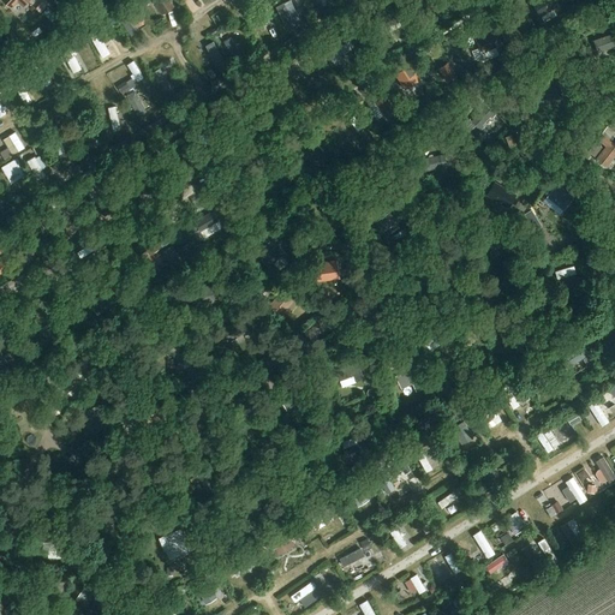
[(154,0),(155,0),(153,3),(161,16),(177,5),(173,0),(154,0)]
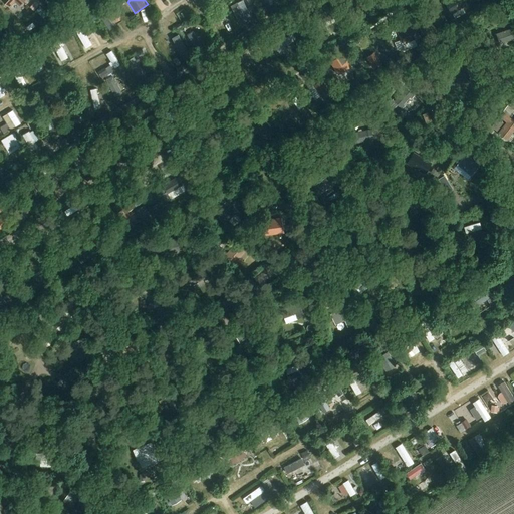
[(364,0),(362,2),(370,13),(392,0),(364,0)]
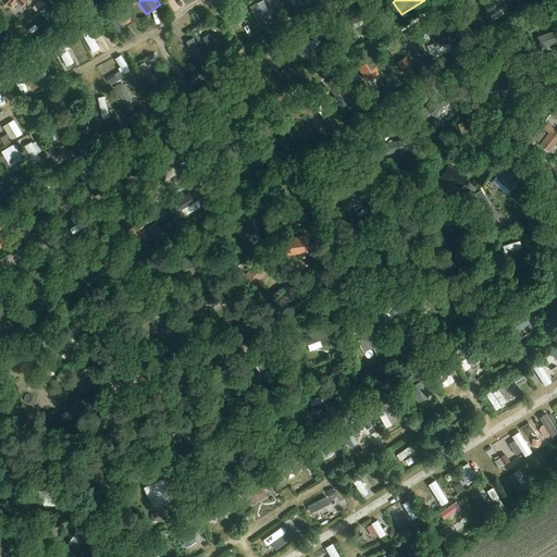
[(481,0),(490,15),(508,4),(505,0),(481,0)]
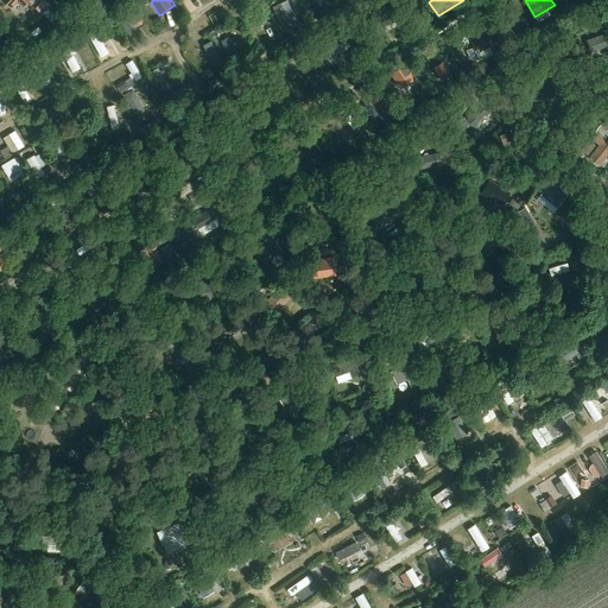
[(42,2),(36,8),(40,13),(46,6),(42,2)]
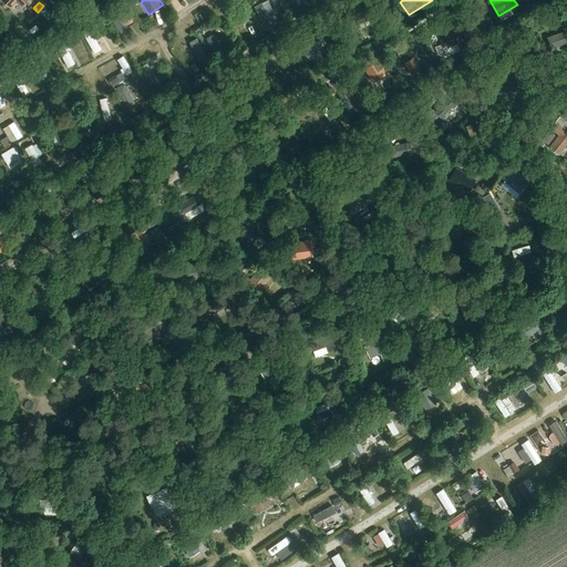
[(44,8),(40,12),(49,20),(52,16),(44,8)]
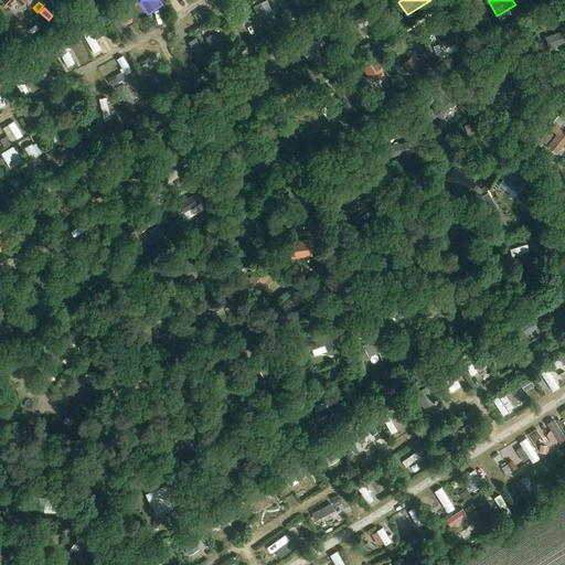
[(241,35),(249,32),(244,22),(247,20),(244,12),(232,18),(241,35)]
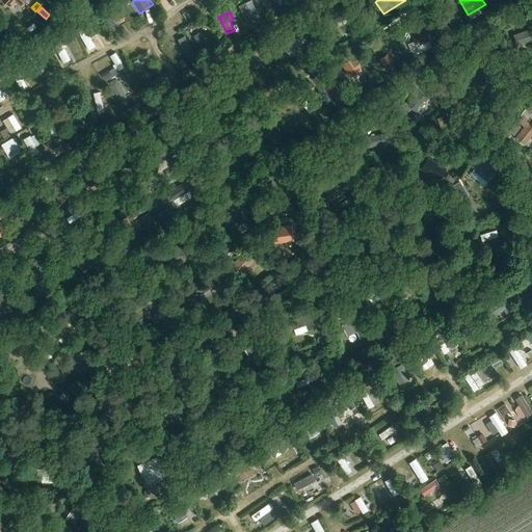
[(360,15),(337,28),(344,40),(368,28),(360,15)]
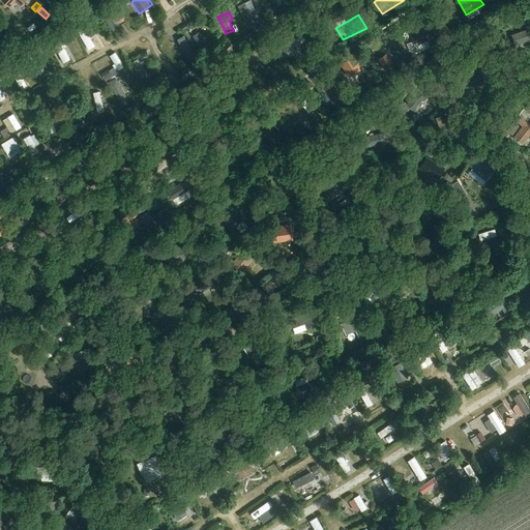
[(437,20),(431,23),(436,36),(448,31),(445,25),(440,27),(437,20)]
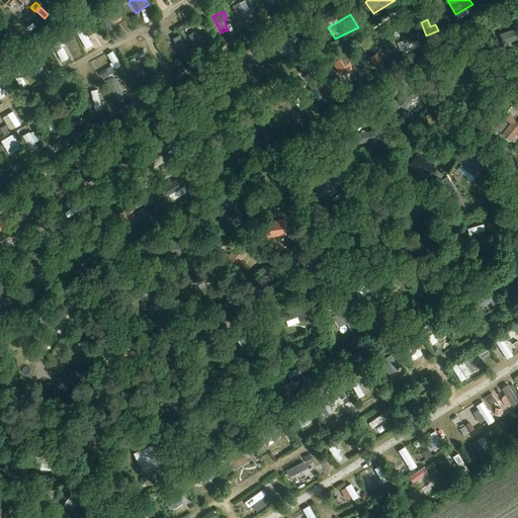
[(89,24),(83,26),(89,39),(95,36),(89,24)]
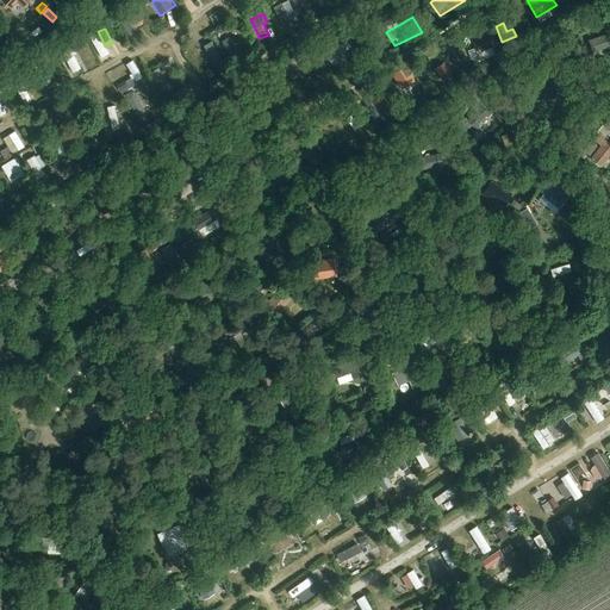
[(492,29),(472,37),(479,53),(499,44),(492,29)]
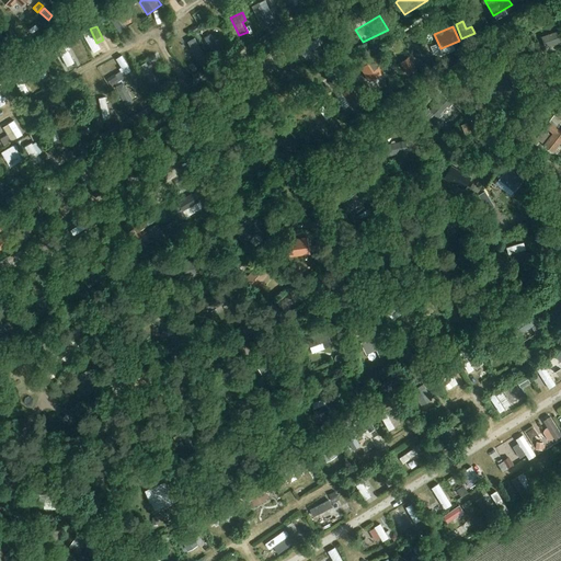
[(560,27),(541,35),(546,48),(560,42),(560,27)]
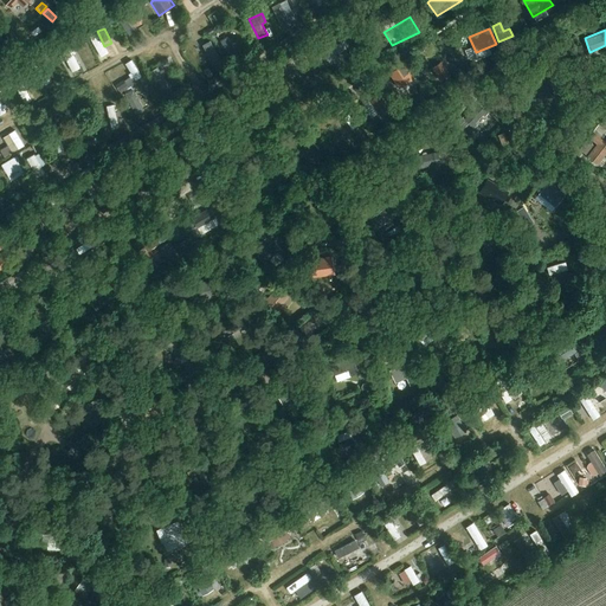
[(230,55),(238,51),(232,36),(224,38),(230,55)]
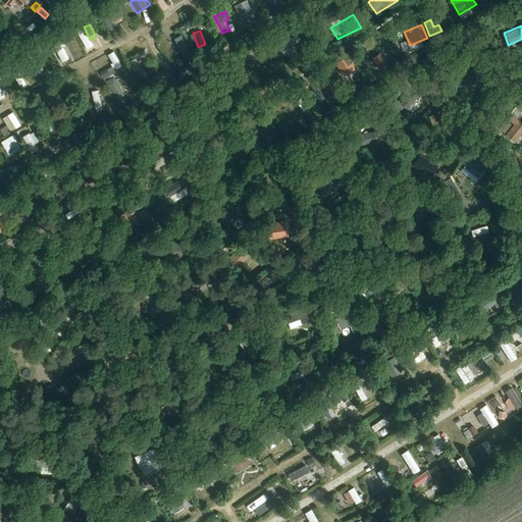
[(63,36),(72,50),(83,44),(75,33),(70,36),(68,32),(63,36)]
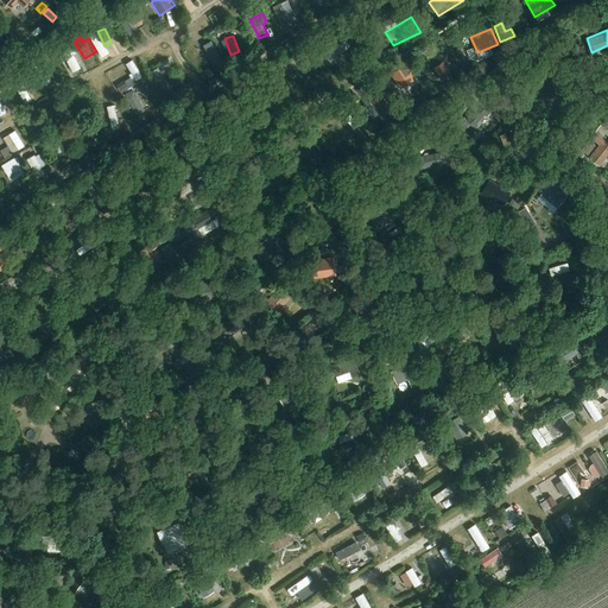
[(355,45),(330,43),(329,62),(352,65),(355,45)]
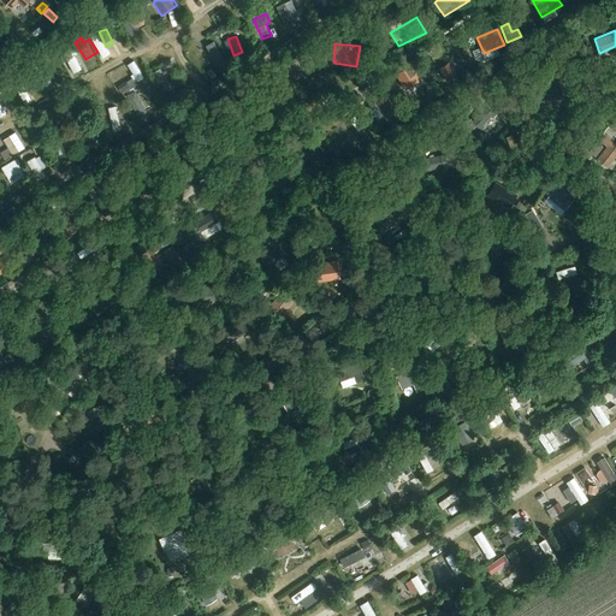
[(449,63),(442,67),(450,82),(457,77),(449,63)]
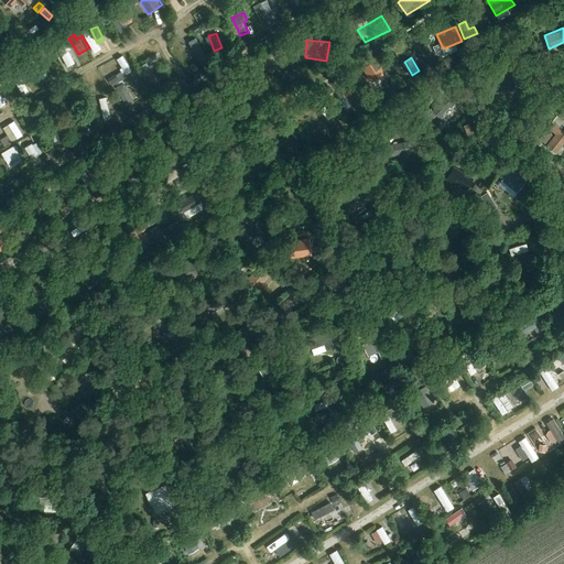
[(376,60),(364,68),(370,79),(383,72),(376,60)]
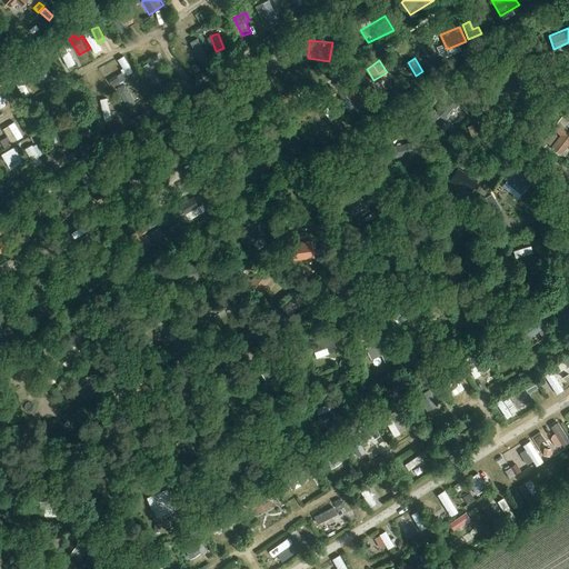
[(162,87),(169,81),(159,66),(151,71),(162,87)]
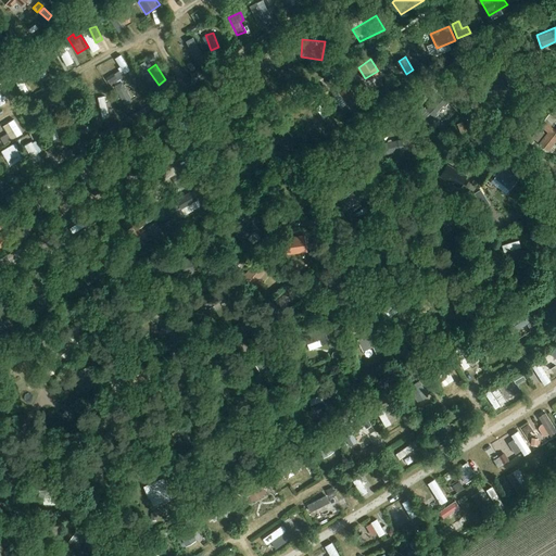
[(10,72),(0,74),(0,104),(8,102),(2,90),(5,89),(3,83),(12,78),(10,72)]
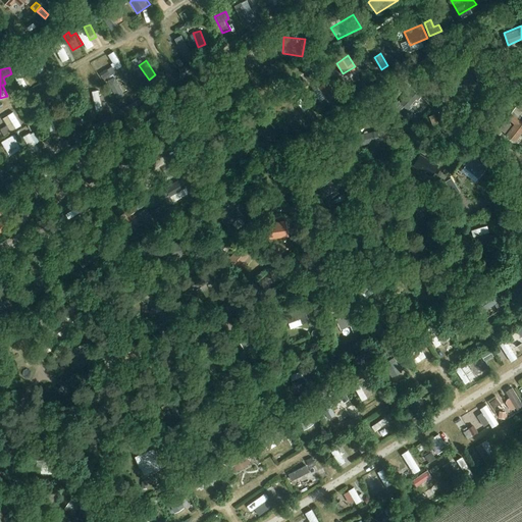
[(107,68),(100,72),(103,77),(110,73),(107,68)]
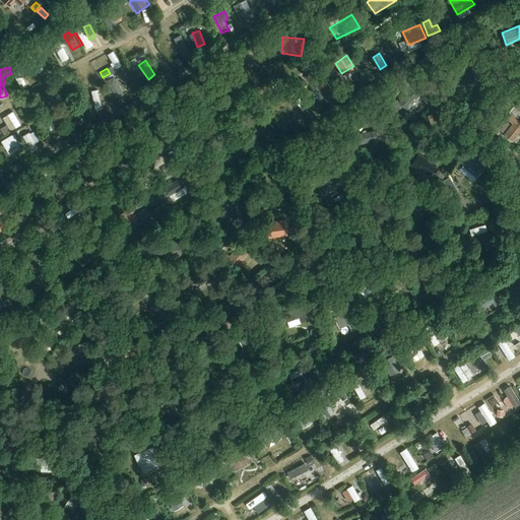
[(455,71),(455,83),(475,84),(476,73),(470,72),(455,71)]
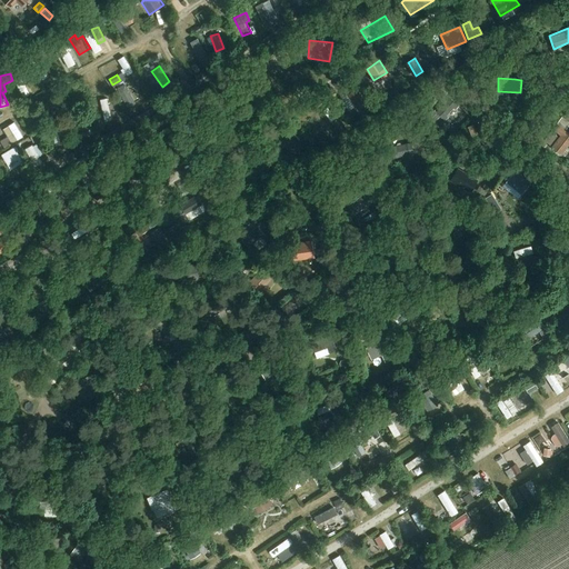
[(172,81),(165,86),(168,92),(176,88),(172,81)]
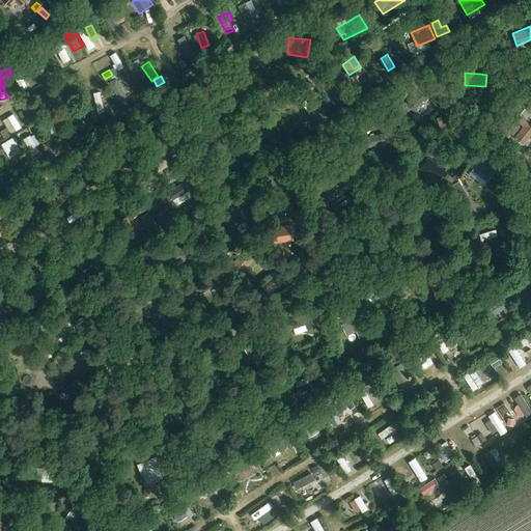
[(333,81),(324,88),(335,104),(344,96),(333,81)]
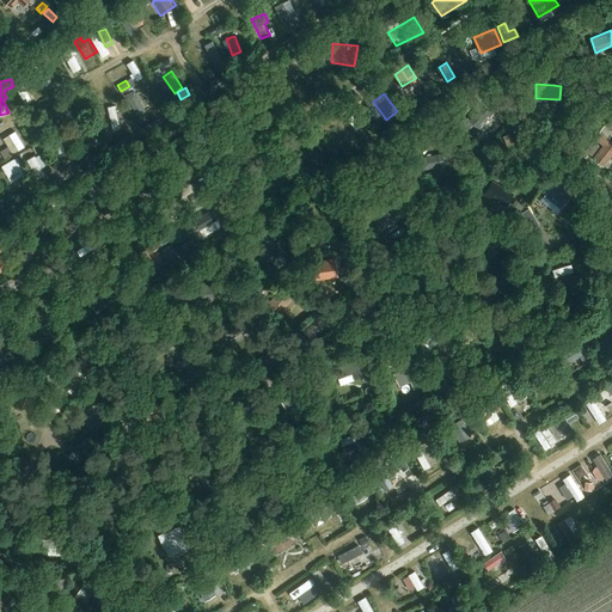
[(495,97),(490,102),(495,106),(499,103),(501,101),(495,96),(495,97)]
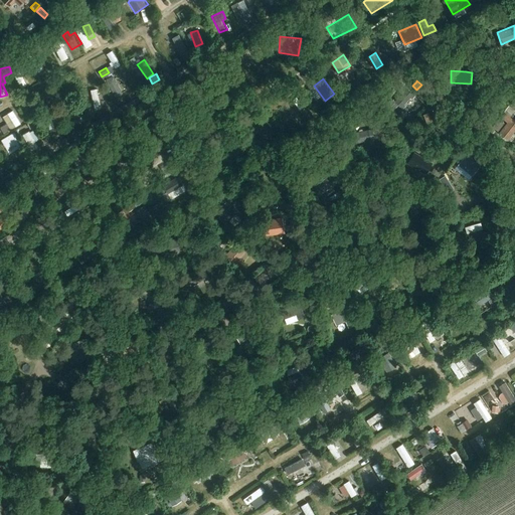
[(333,81),(330,84),(336,93),(339,90),(333,81)]
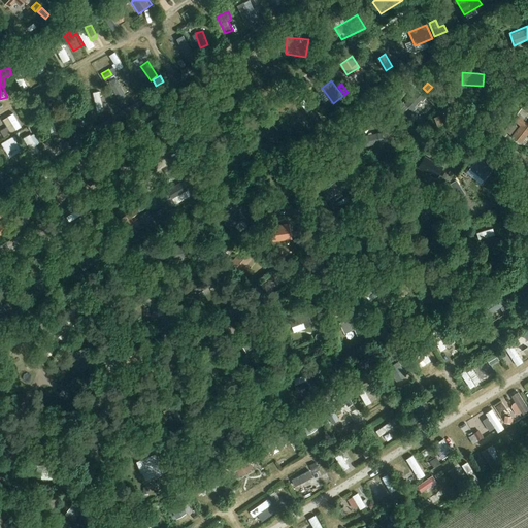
[(414,107),(420,100),(422,102),(425,98),(417,91),(411,87),(407,92),(411,96),(404,104),(402,102),(398,106),(404,111),(408,107),(413,111),(416,108),(414,107)]
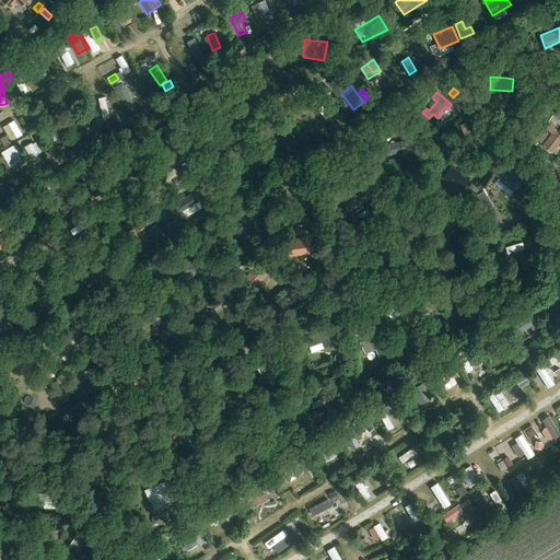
[(112,116),(106,95),(100,96),(105,118),(112,116)]
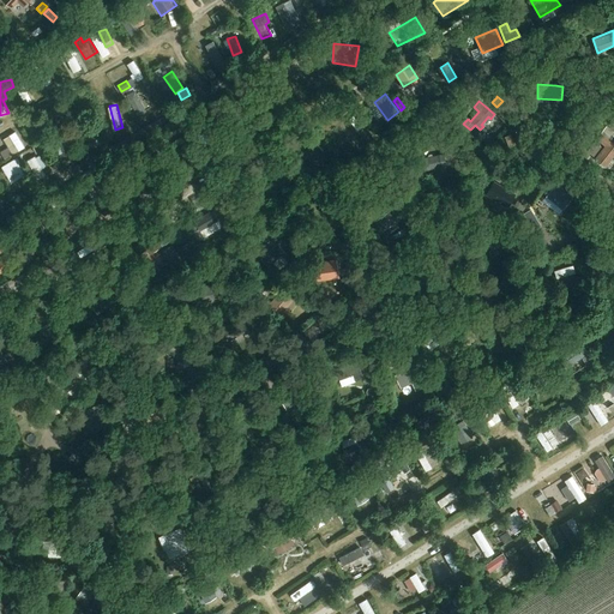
[(351,110),(343,115),(359,140),(367,134),(351,110)]
